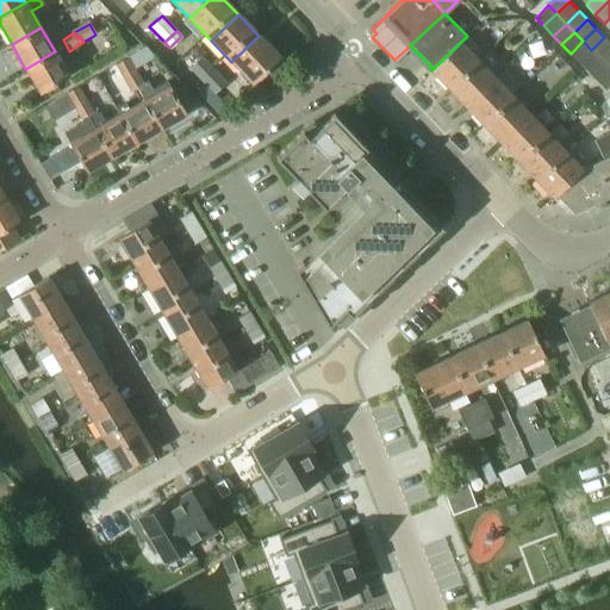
[(259,36),(231,62),(253,83),(280,57),(259,36)]
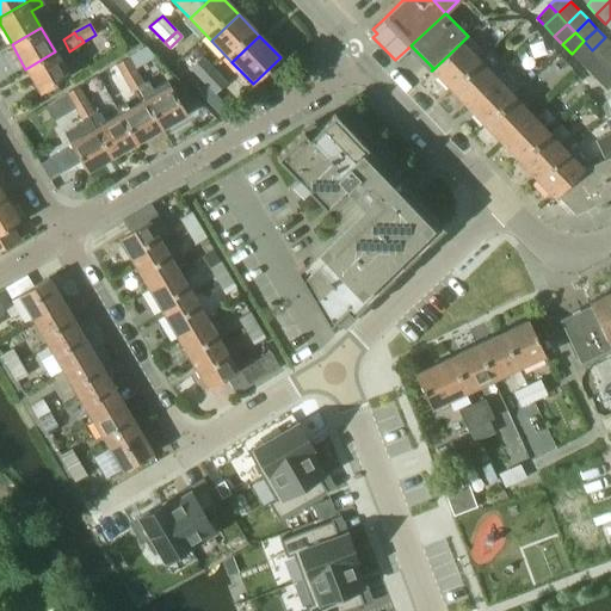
[(592,50),(600,59),(610,48),(610,43),(605,37),(592,50)]
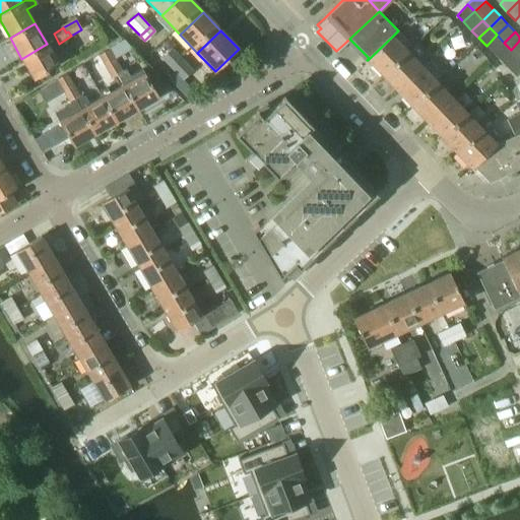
[(497,35),(486,46),(494,53),(504,43),(497,35)]
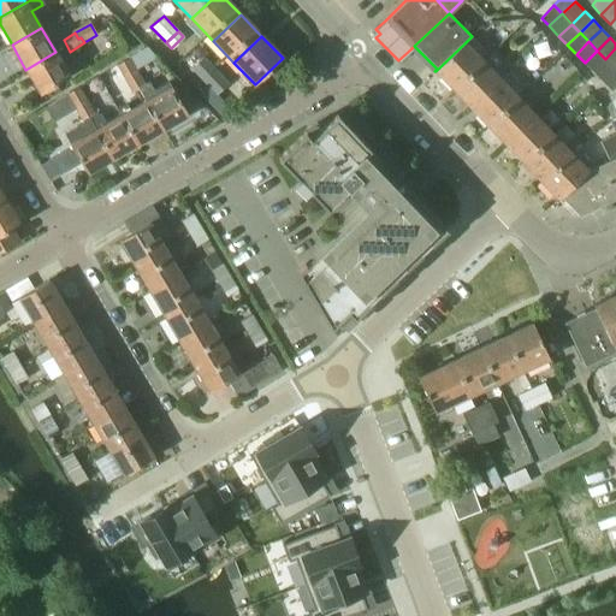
[(465,43),(436,71),(450,87),(480,59),(465,43)]
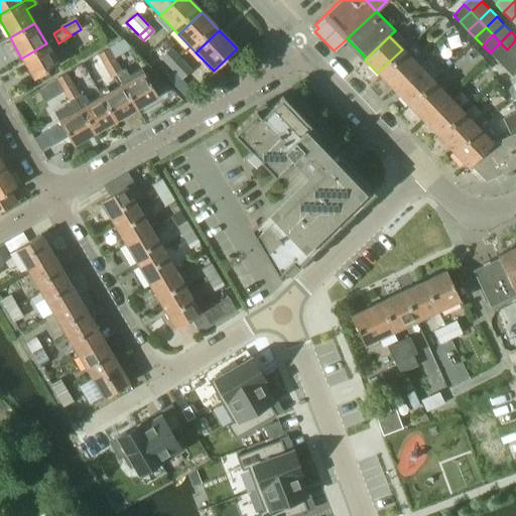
[(515,40),(507,49),(514,56),(515,54),(515,40)]
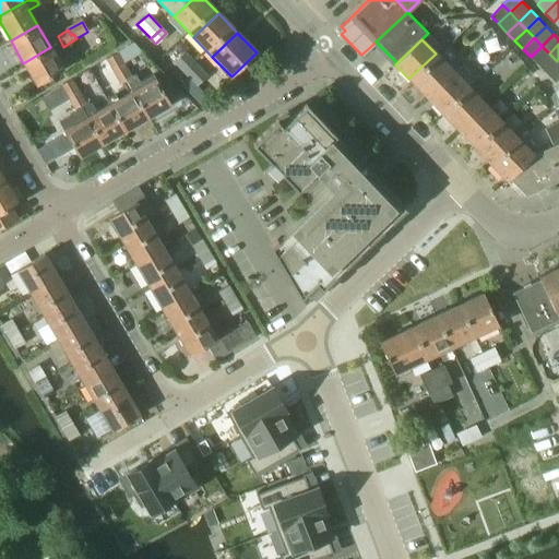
[(542,46),(531,57),(538,64),(549,54),(542,46)]
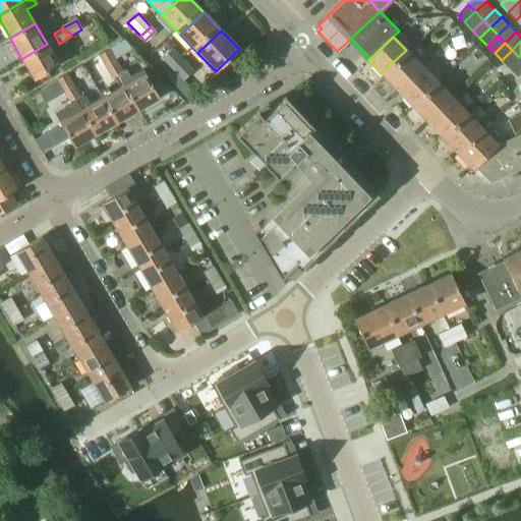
[(47,44),(21,59),(35,80),(59,66),(47,44)]
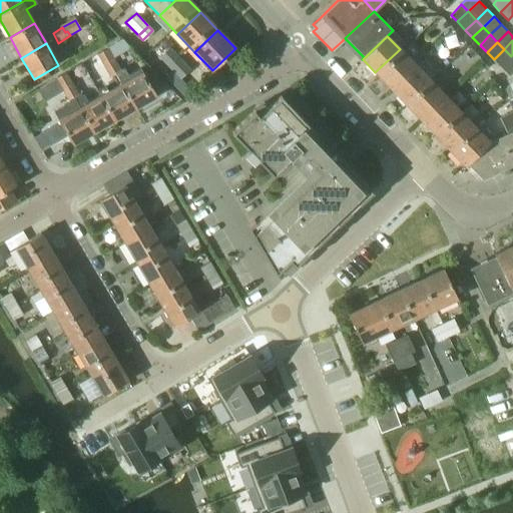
[(97,54),(104,67),(109,64),(108,62),(113,60),(108,52),(119,46),(118,43),(108,48),(97,54)]
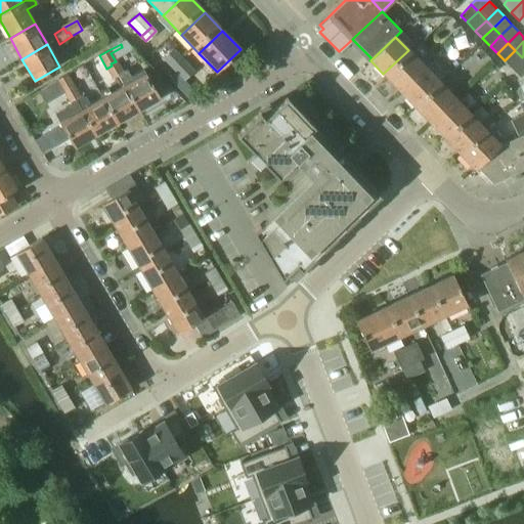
[(163,58),(176,71),(178,74),(188,64),(173,48),(163,58)]
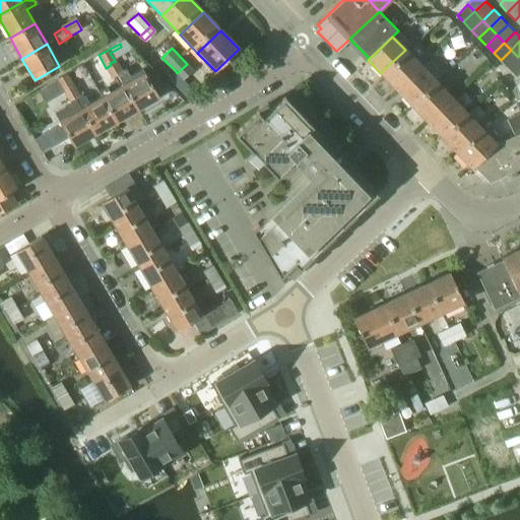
[(405,50),(381,74),(397,90),(420,67),(405,50)]
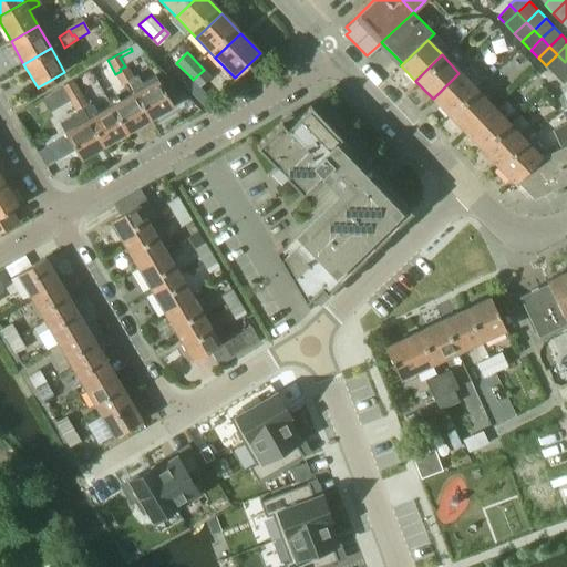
[(565,62),(557,54),(546,65),(554,74),(565,62)]
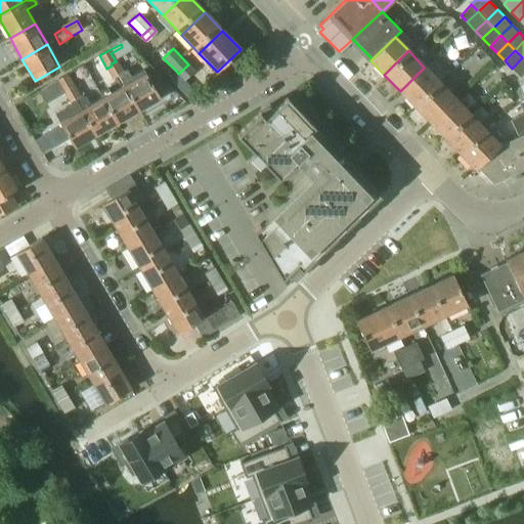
[(523,59),(522,57),(512,69),(520,77),(523,73),(523,59)]
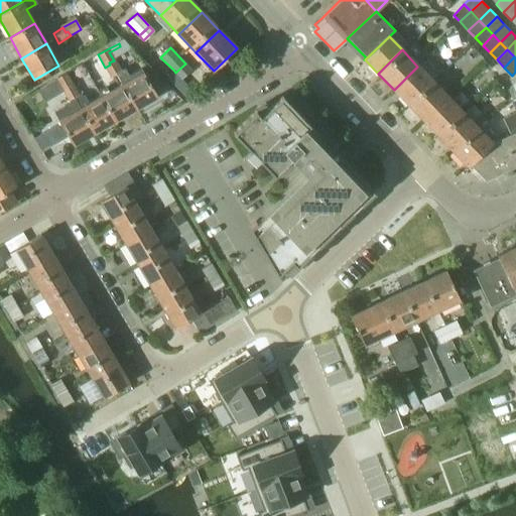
[(110,65),(105,68),(111,78),(116,76),(121,73),(119,71),(114,60),(109,62),(110,65)]
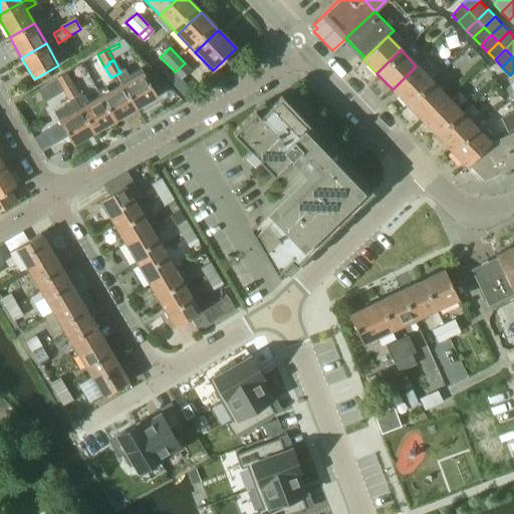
[(175,72),(173,69),(166,75),(189,96),(195,90),(183,77),(191,69),(185,63),(175,72)]
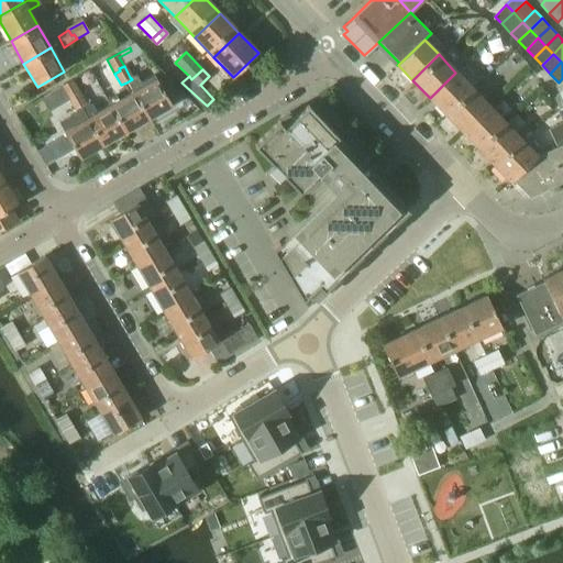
[(430,98),(446,116),(472,89),(455,73),(430,98)]
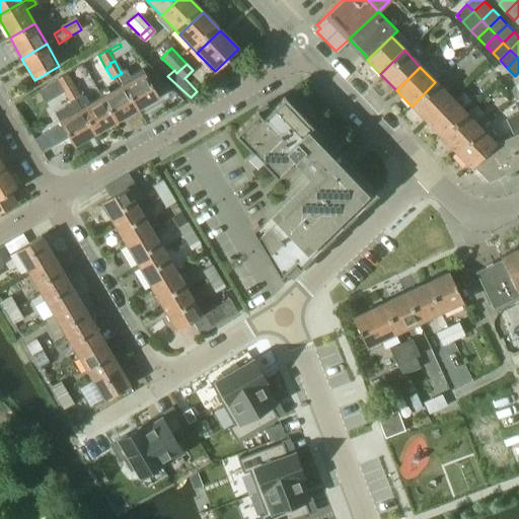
[(122,73),(117,76),(123,86),(137,110),(158,98),(156,94),(149,82),(147,78),(144,74),(142,68),(129,76),(125,68),(120,71),(122,73)]
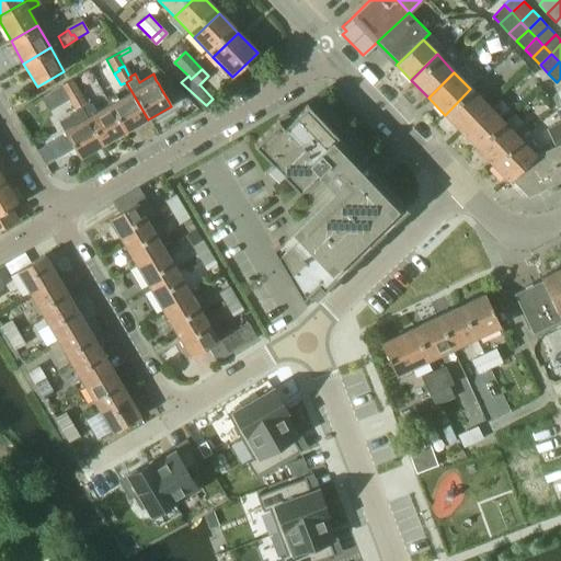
[(61,88),(69,100),(73,98),(72,94),(78,91),(72,81),(71,80),(60,87),(61,88)]
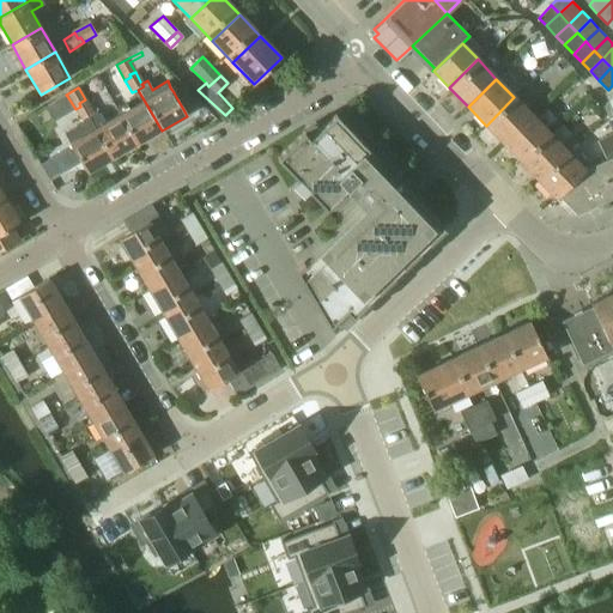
[(182,87),(174,92),(176,97),(184,111),(193,107),(182,87)]
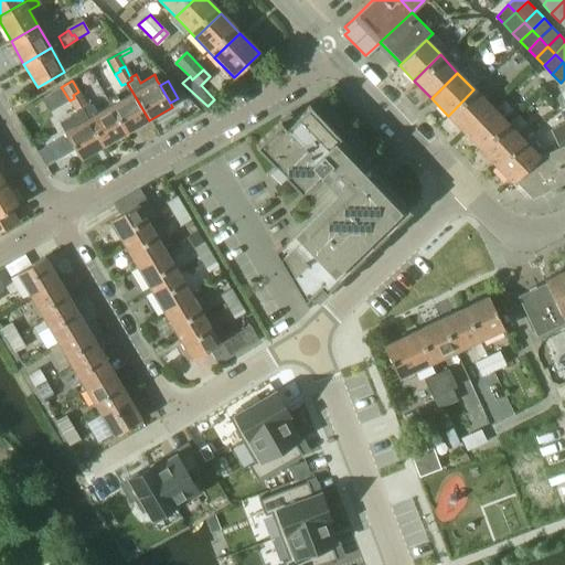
[(473,89),(448,116),(464,132),(489,105),(473,89)]
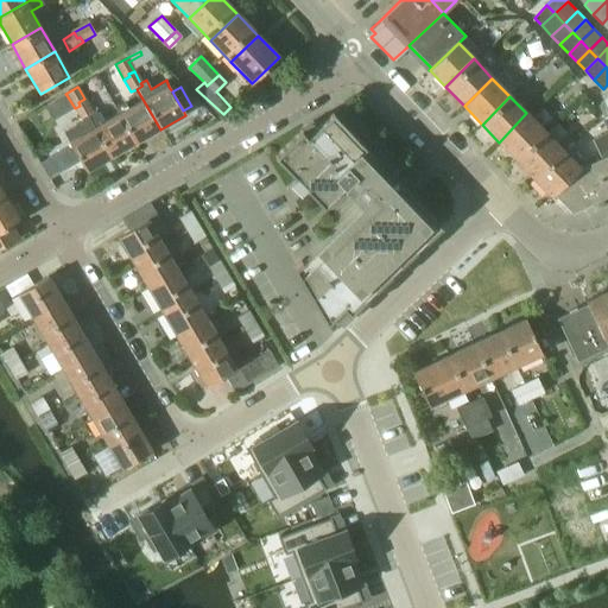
[(80,106),(75,108),(81,119),(87,115),(93,112),(84,99),(78,102),(80,106)]
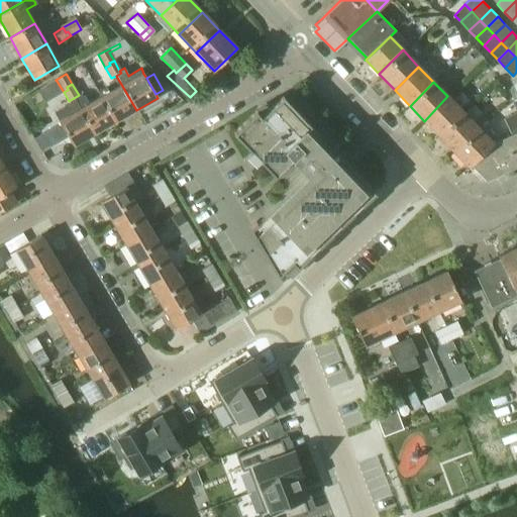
[(98,92),(101,98),(115,122),(136,110),(122,86),(109,93),(106,87),(98,92)]
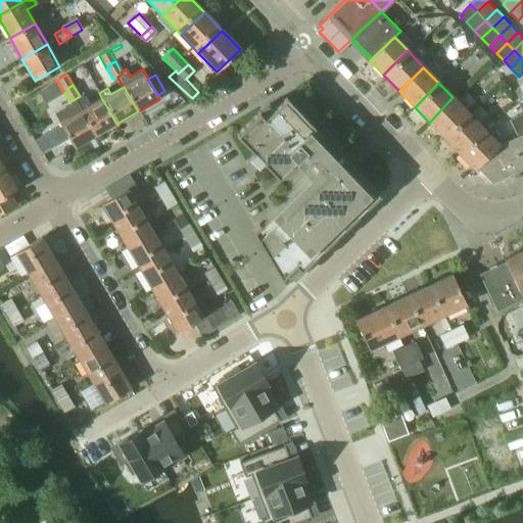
[(80,96),(75,99),(82,111),(96,136),(116,124),(102,99),(91,106),(86,97),(81,95),(80,96)]
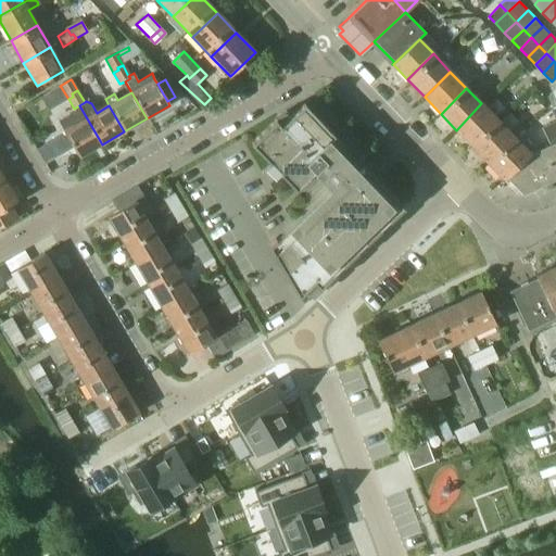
[(275,119),(250,142),(268,162),(280,174),(294,189),(295,190),(297,189),(295,188),(313,171),(335,193),(328,201),(326,199),(314,210),(316,212),(304,223),(303,220),(291,232),(293,234),(281,245),(275,238),(269,243),(268,244),(267,245),(298,297),(314,281),(319,288),(403,206),(379,181),(378,182),(378,184),(374,188),(337,149),(341,144),(342,144),(343,143),(303,102),(289,116),(289,117),(280,125),(275,119)]
